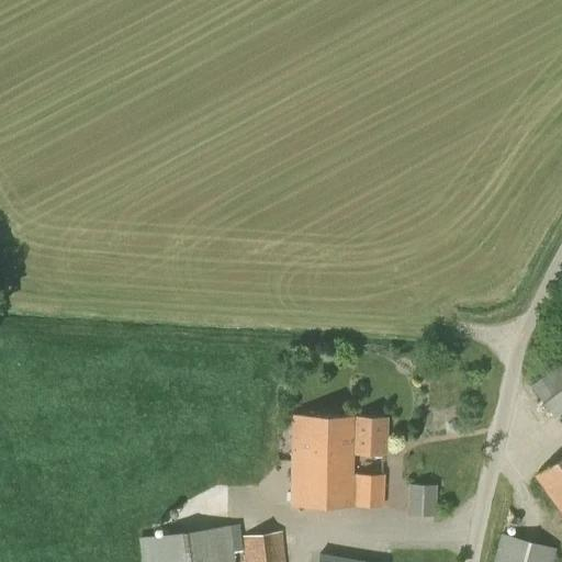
[(561,336),(551,345),(561,361),(530,384),(554,417),(561,411),(561,336)]
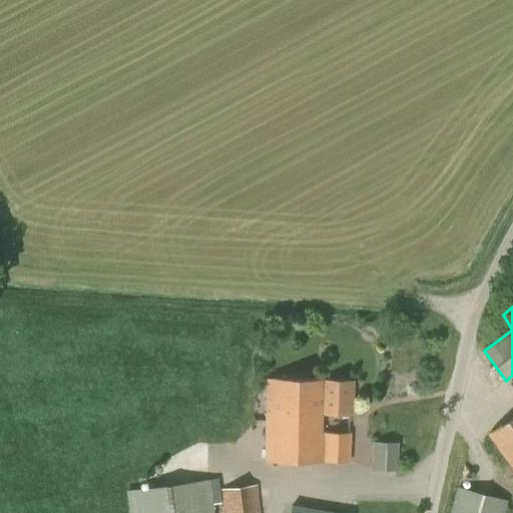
[(304,403),(304,380),(268,379),(267,460),(349,461),(350,434),(321,433),(321,413),(321,403),(304,403)]
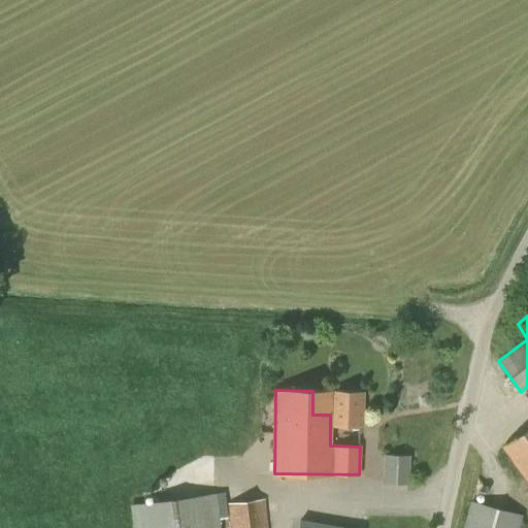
[(362,392),(312,391),(312,415),(330,415),(330,425),(362,426),(362,392)]
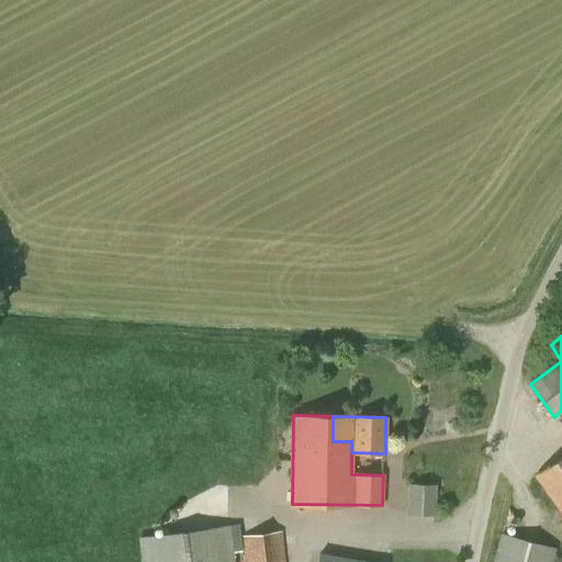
[(561,456),(536,475),(561,512),(561,456)]
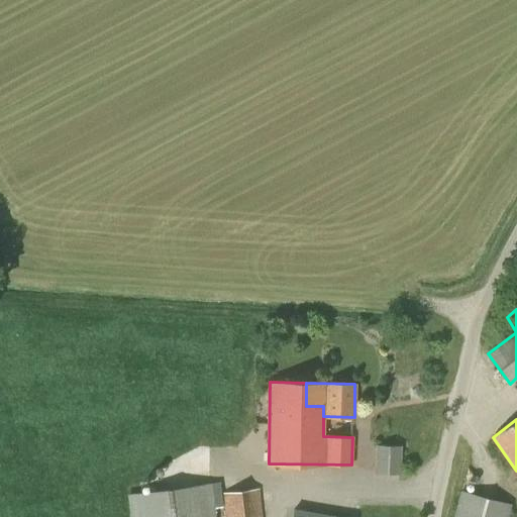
[(376,473),(401,474),(402,445),(376,444),(376,473)]
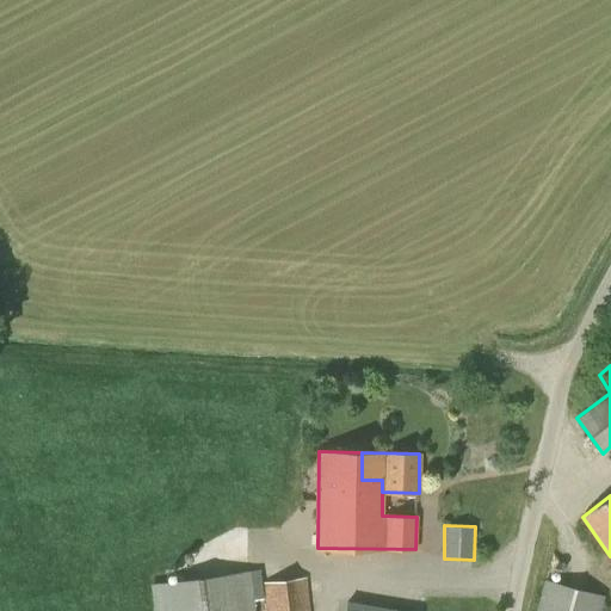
[(150,584),(153,610),(255,610),(251,571),(150,584)]
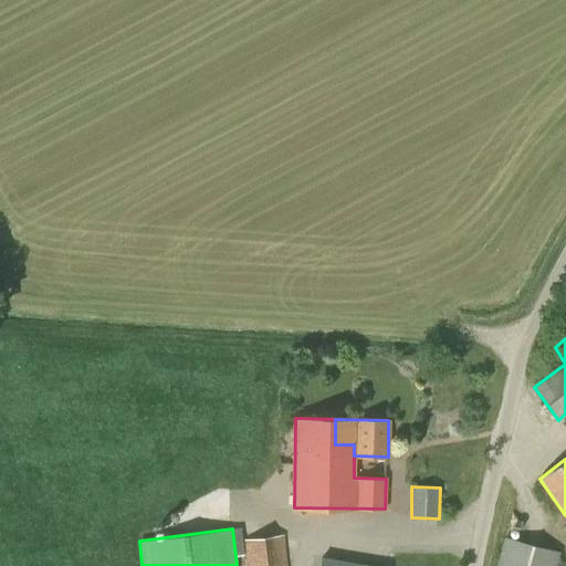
[(243,540),(247,565),(287,565),(284,534),(243,540)]
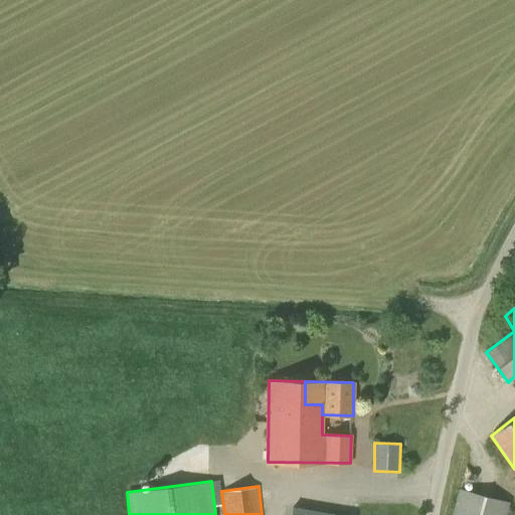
[(451,514),(506,514),(510,502),(459,488),(451,514)]
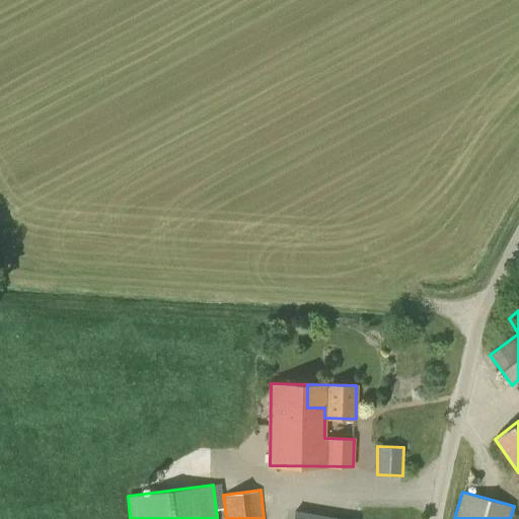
[(351,518),(296,509),(294,518),(351,518)]
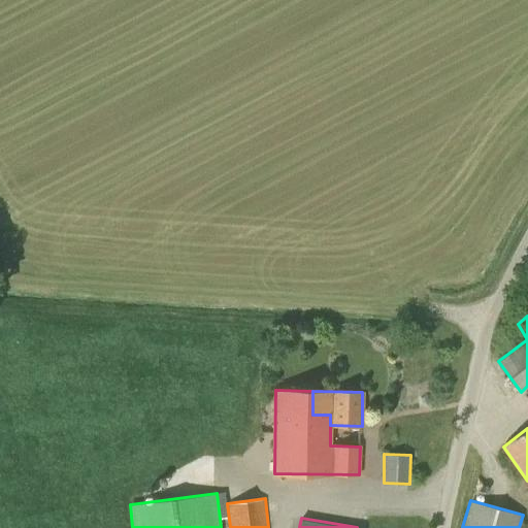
All buildings are outlined.
